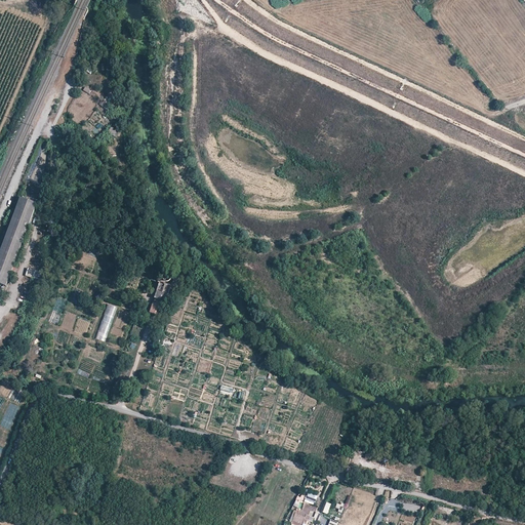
[(59,126),(57,125),(61,115),(54,114),(50,132),(57,134),(59,126)]
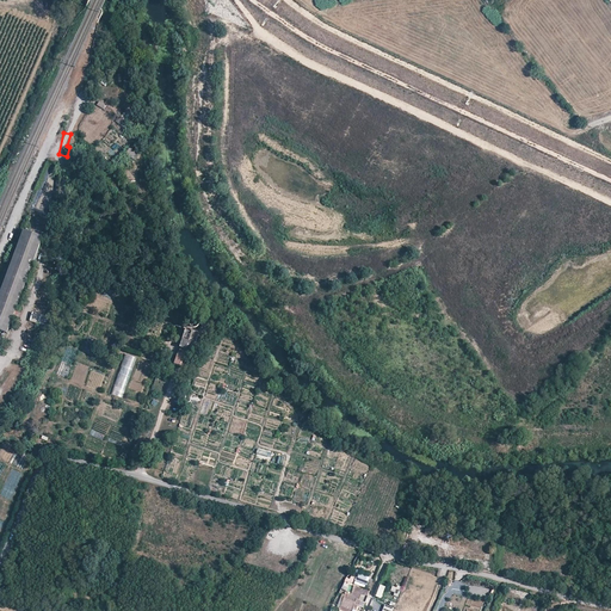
[(133,158),(136,153),(130,148),(125,153),(133,158)]
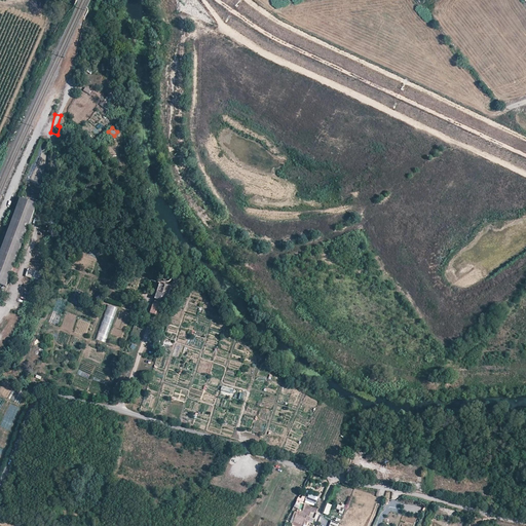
[(0,256),(0,285),(7,288),(38,205),(22,199),(0,256)]
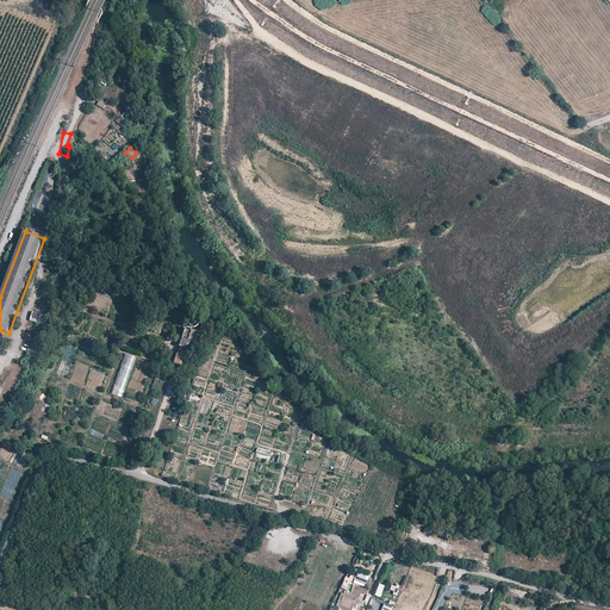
[(29,319),(43,324),(47,316),(32,311),(29,319)]
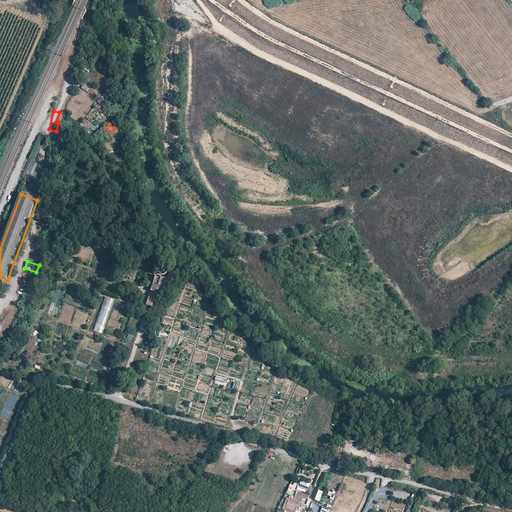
[(151,292),(162,296),(167,280),(156,276),(151,292)]
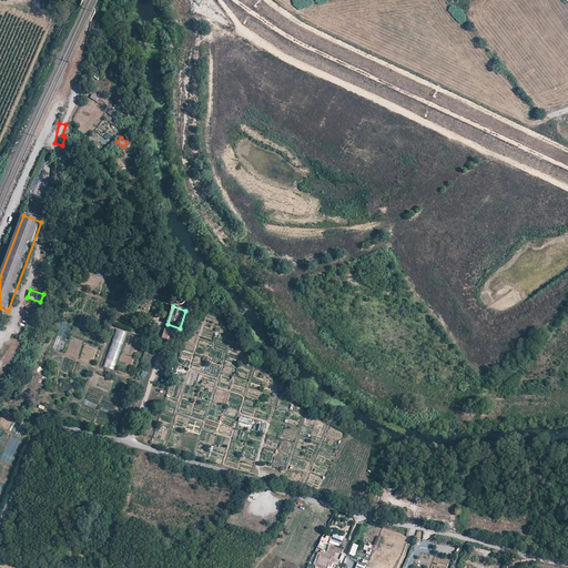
[(174,340),(176,333),(178,330),(168,326),(163,340),(173,344),(174,340)]
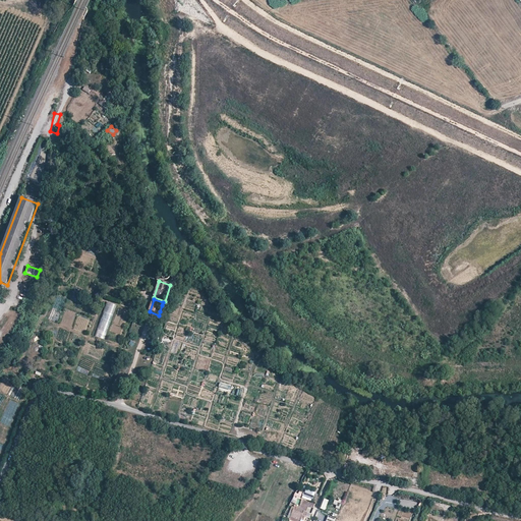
[(106,301),(96,337),(105,340),(115,304),(106,301)]
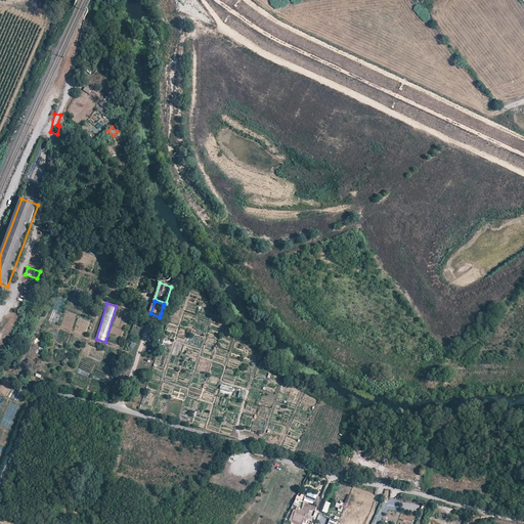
[(219,392),(231,394),(233,388),(220,385),(219,392)]
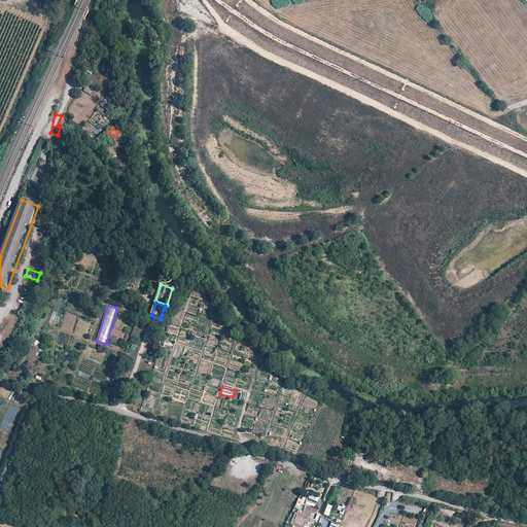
[(315,497),(308,494),(305,501),(315,504),(316,501),(314,500),(315,497)]
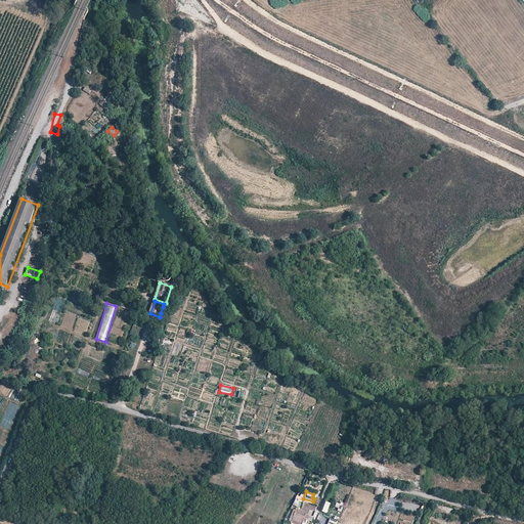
[(296,499),(293,509),(304,514),(306,509),(313,512),(315,508),(296,499)]
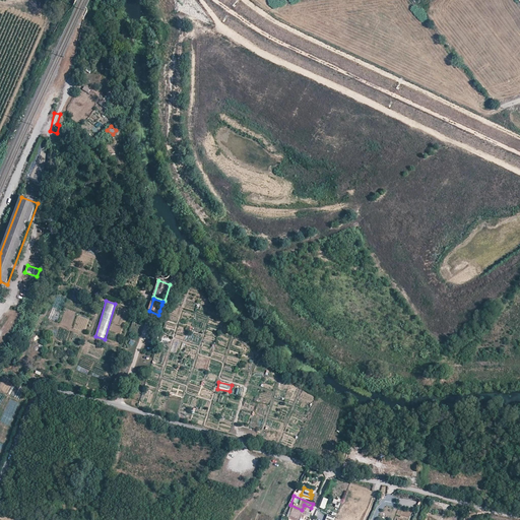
[(293,517),(298,519),(298,518),(301,519),(303,515),(300,514),(302,510),(290,505),(285,517),(287,518),(288,515),(293,517)]
